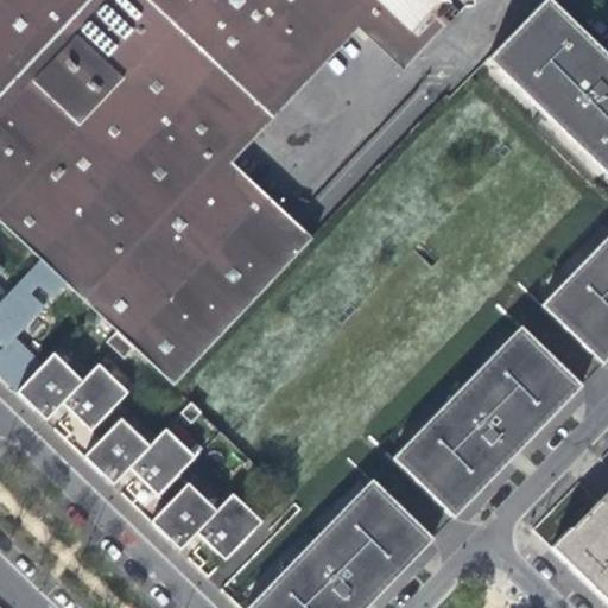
[(0,0),(0,222),(40,260),(64,283),(92,309),(122,337),(113,348),(124,358),(133,348),(175,387),(314,239),(221,149),(354,10),(400,50),(431,17),(439,23),(449,12),(436,0),(0,0)]
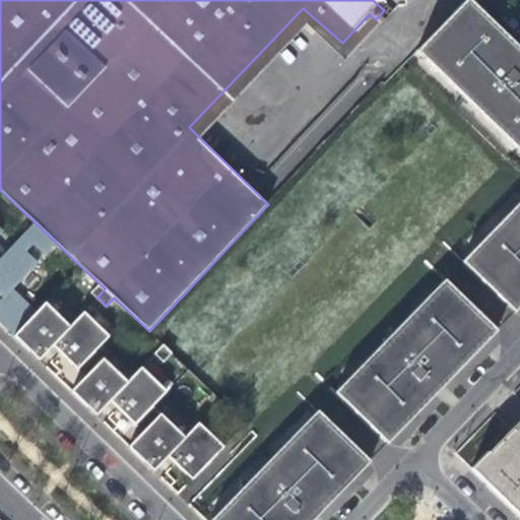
[(393,0),(373,0),(384,10),(393,0)]
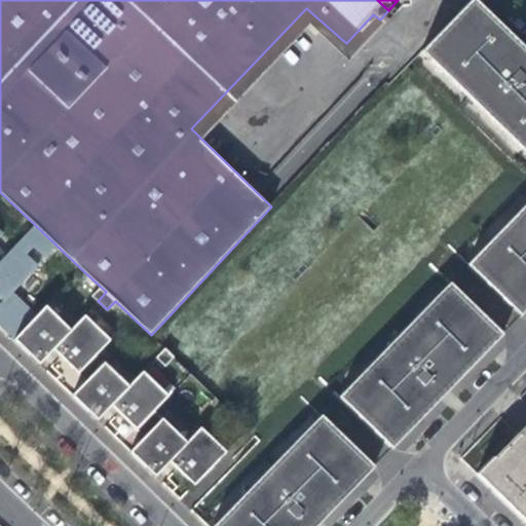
[(466,0),(414,53),(525,158),(525,54),(471,0),(466,0)]
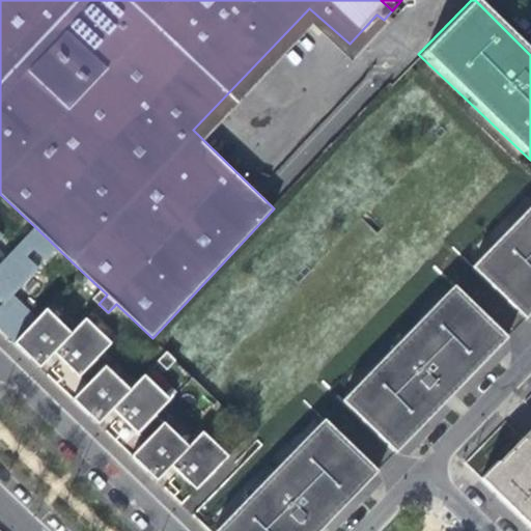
[(530,203),(470,267),(524,318),(530,309),(530,203)]
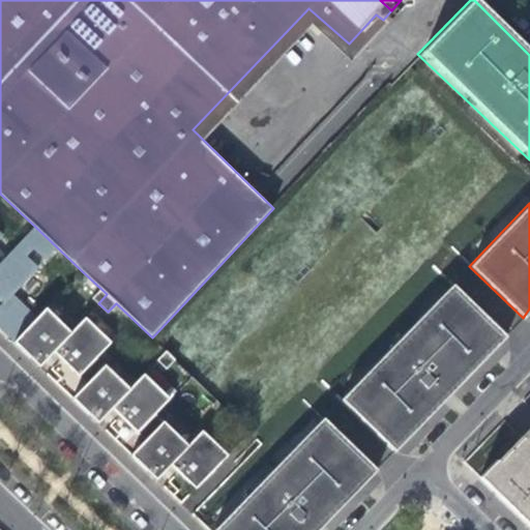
[(0,300),(2,302),(11,294),(56,246),(35,227),(4,259),(0,263),(0,300)]
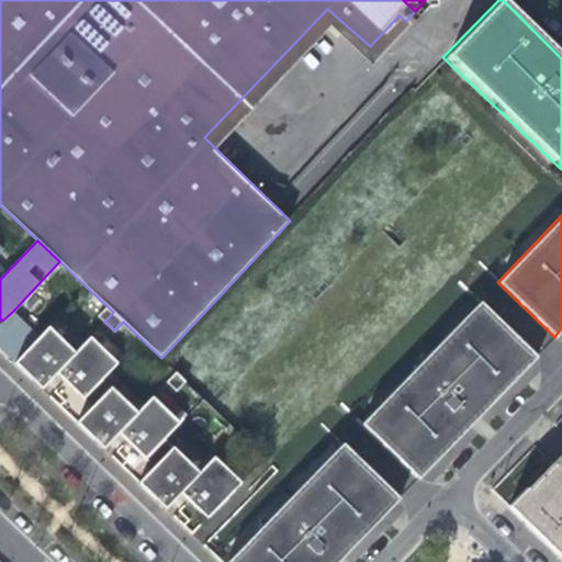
[(362,423),(418,476),(482,411),(535,357),(479,303),(362,423)]
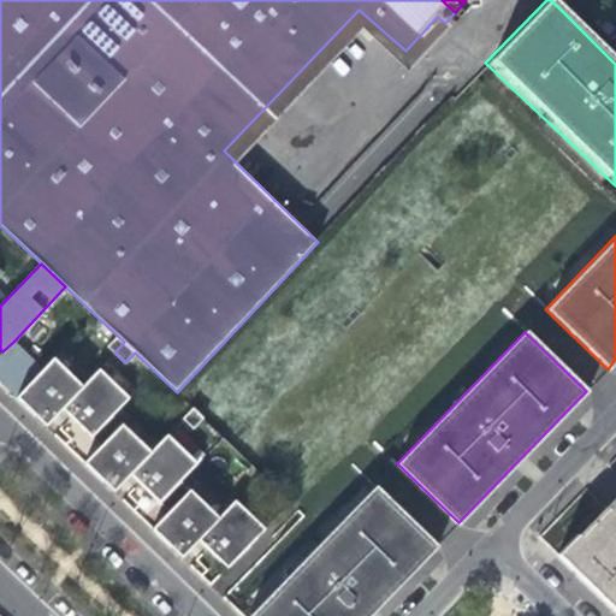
[(0,383),(16,397),(42,368),(13,342),(3,351),(0,354),(0,383)]
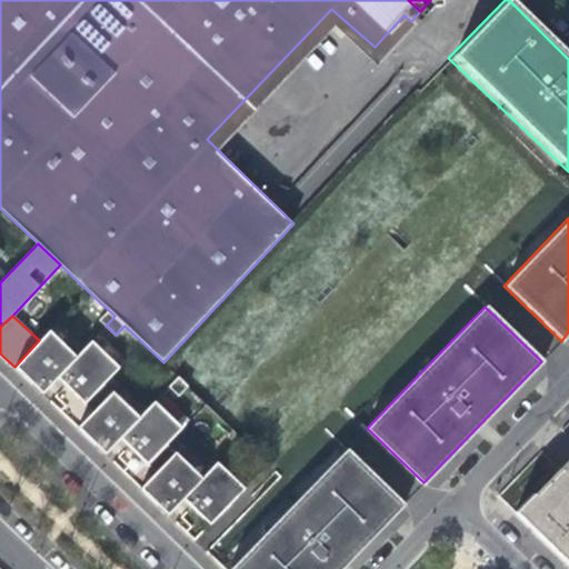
[(75,357),(48,331),(39,340),(15,367),(42,392),(52,381),(57,377),(75,357)]
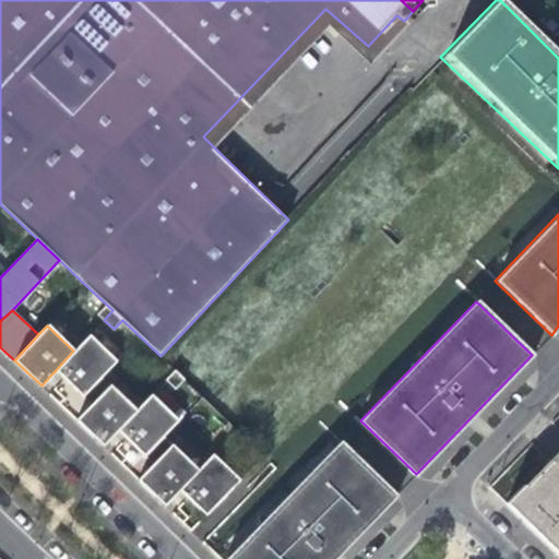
[(117,360),(88,334),(73,351),(56,370),(61,376),(84,396),(117,360)]
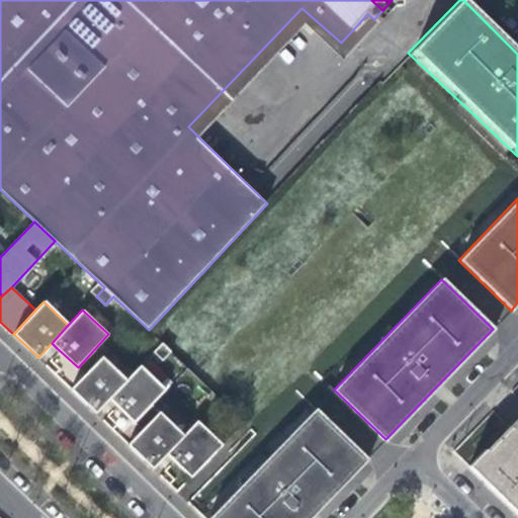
[(154,351),(163,360),(171,351),(161,342),(154,351)]
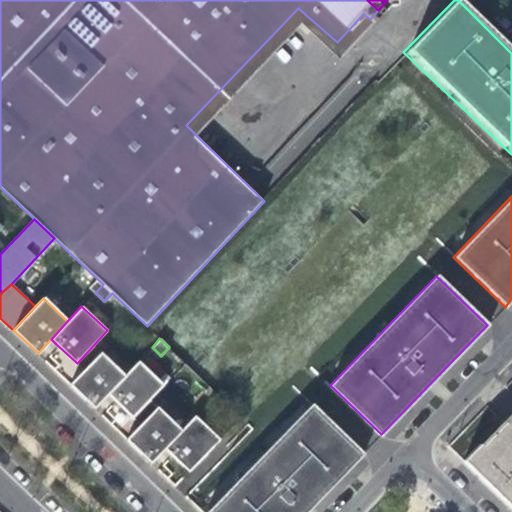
[(125,375),(100,352),(83,369),(70,383),(95,407),(104,398),(108,393),(125,375)]
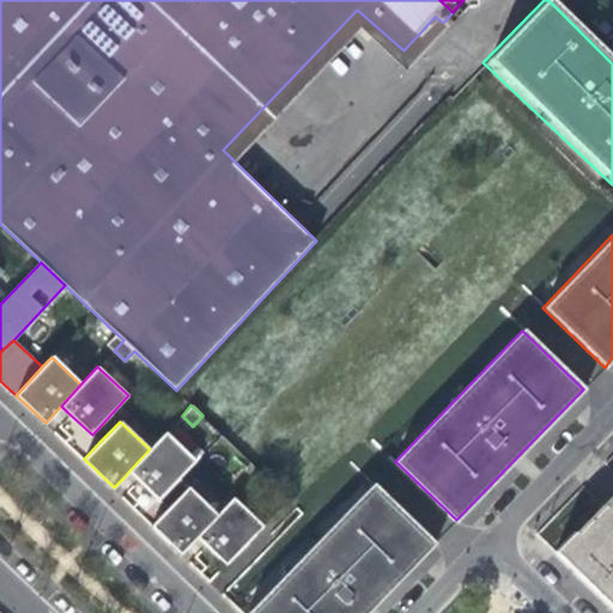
[(196,460),(167,431),(150,449),(129,471),(137,477),(159,499),(196,460)]
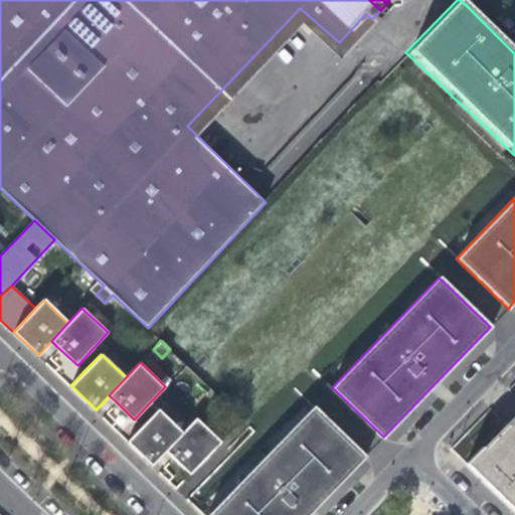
[(210,403),(219,411),(227,404),(218,395),(210,403)]
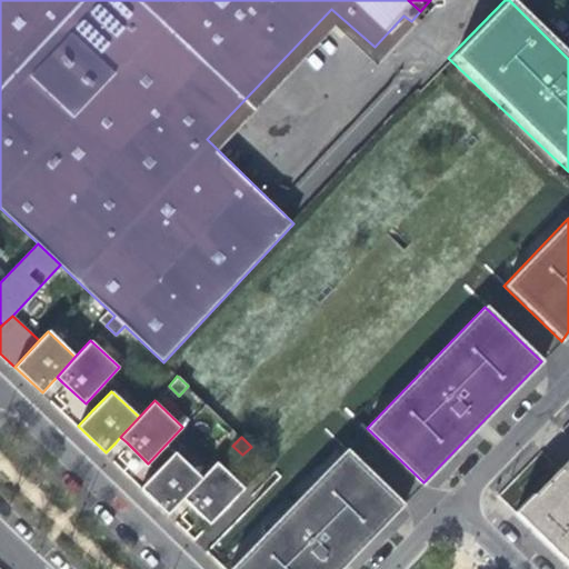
[(405,502),(347,448),(231,568),(341,568),(353,556),(405,502)]
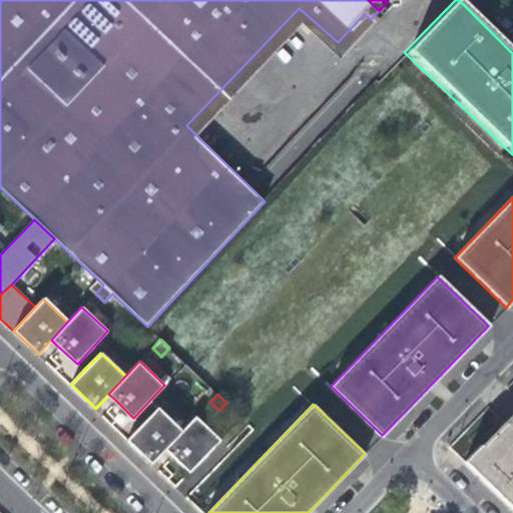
[(182,430),(157,407),(141,425),(128,439),(152,462),(161,453),(166,448),(182,430)]
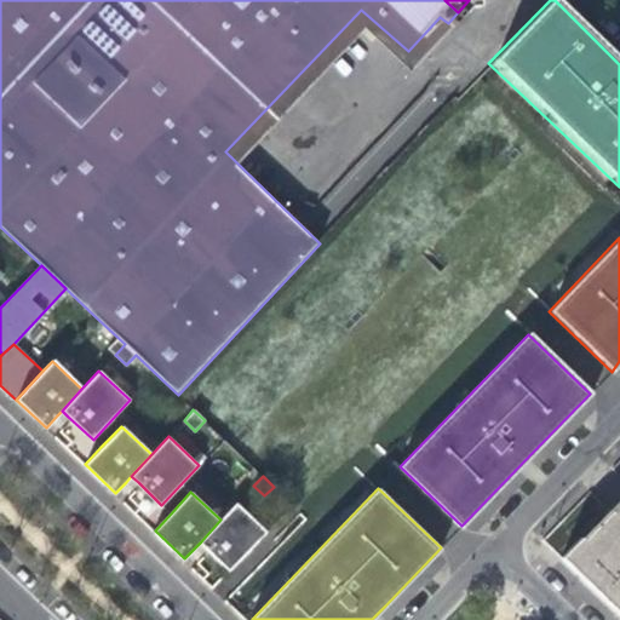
[(268,530),(237,503),(220,520),(201,541),(206,547),(230,569),(268,530)]
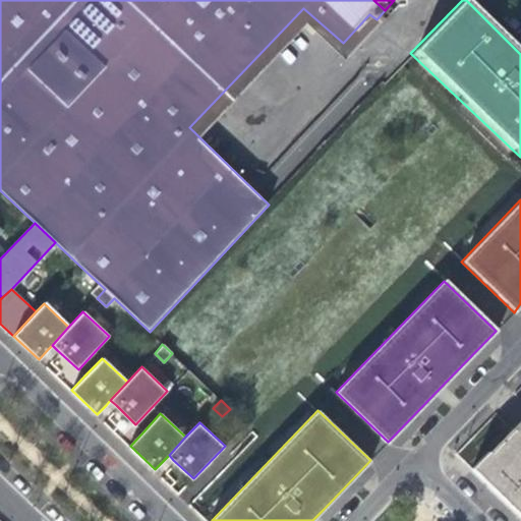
[(469,469),(520,519),(520,426),(515,433),(512,430),(488,455),(485,453),(469,469)]
